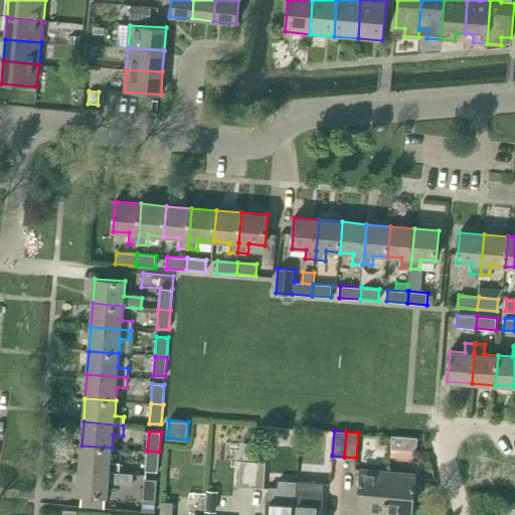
[(416,451),(417,438),(392,436),(391,448),(416,451)]
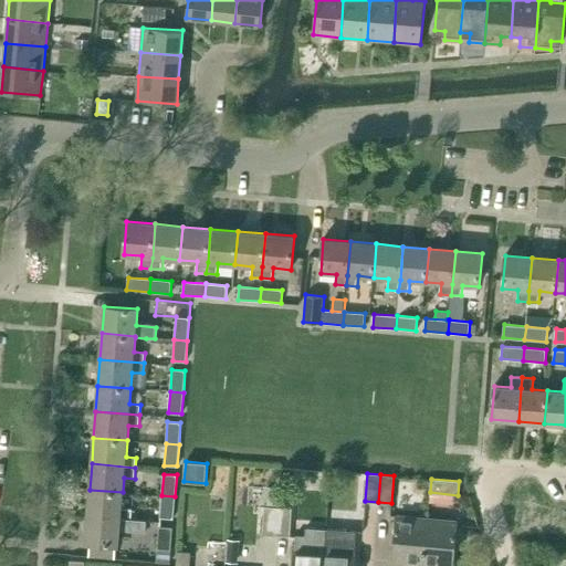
[(268,488),(266,506),(279,507),(280,488),(268,488)]
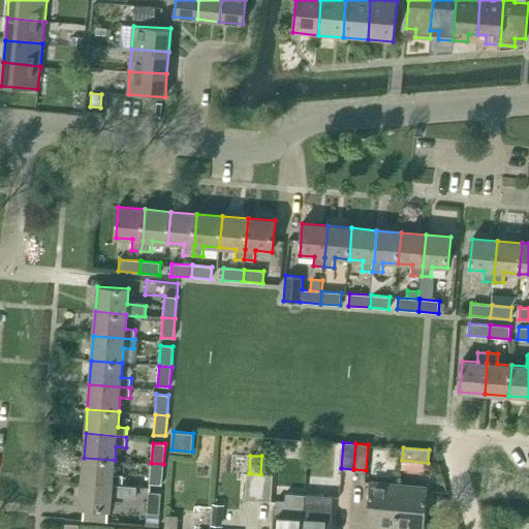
[(84,458),(82,481),(122,486),(123,476),(114,475),(115,460),(84,458)]
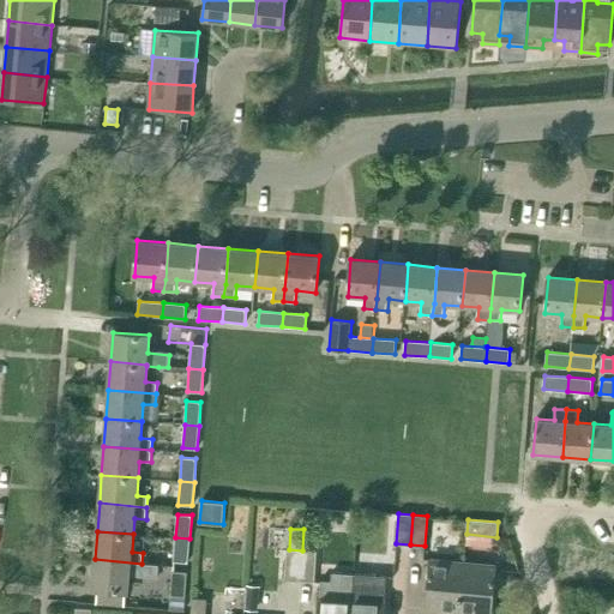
[(174,563),(187,563),(190,539),(175,537),(174,563)]
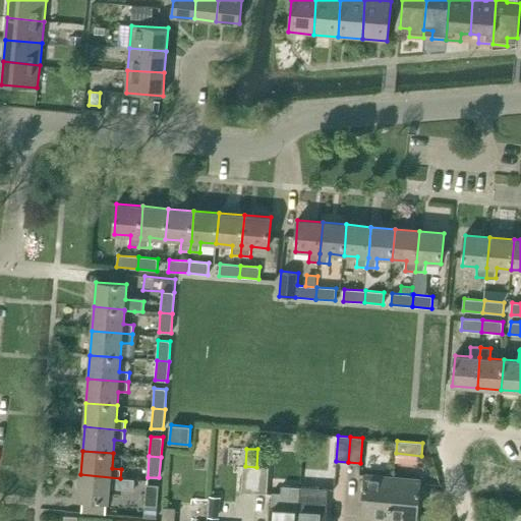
[(241,491),(254,494),(256,467),(245,466),(243,466),(241,491)]
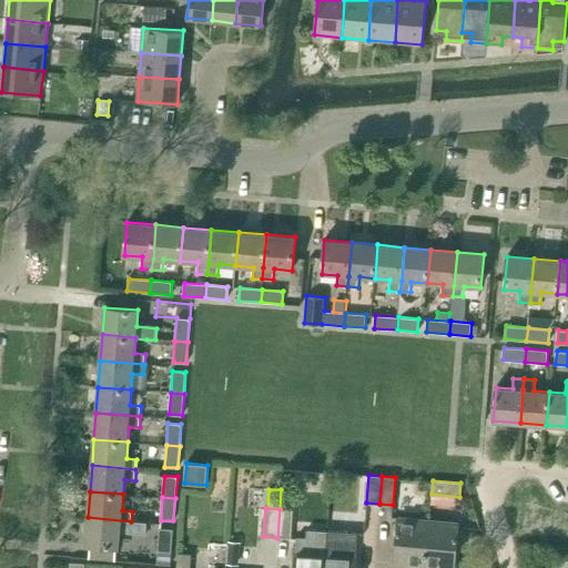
[(293,510),(280,509),(277,538),(291,538),(293,510)]
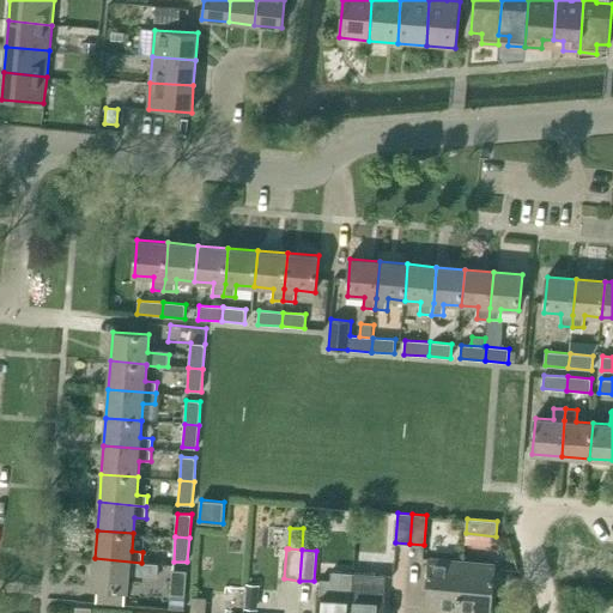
[(425,610),(459,612),(463,560),(430,557),(425,610)]
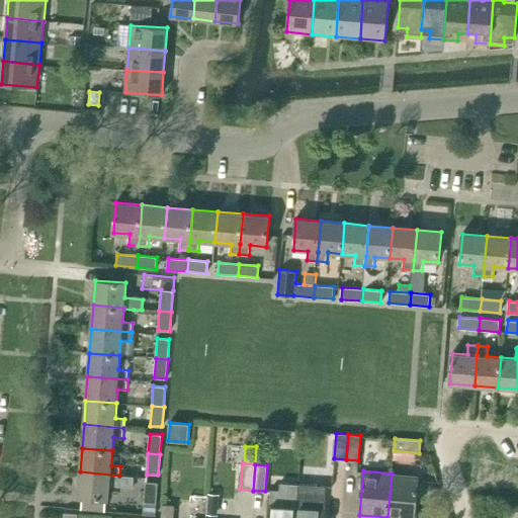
[(81,510),(105,512),(106,499),(108,499),(109,487),(126,488),(134,489),(135,478),(127,478),(119,477),(119,476),(80,471),(78,497),(82,497),(81,510)]
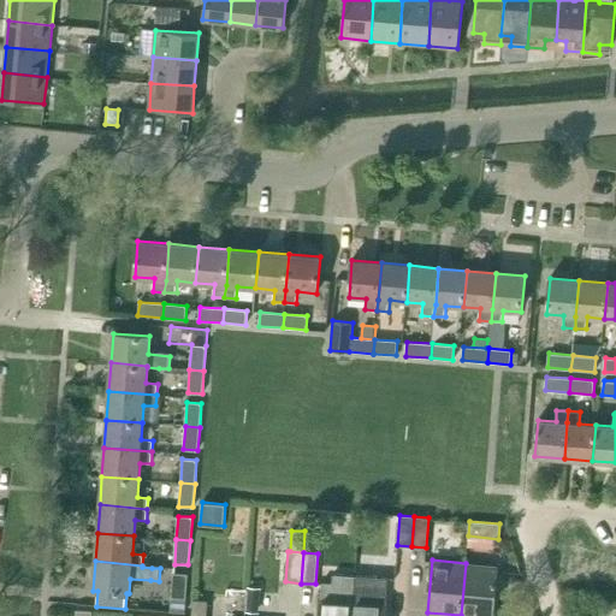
[(469,615),(492,615),(497,566),(466,563),(461,615),(469,615)]
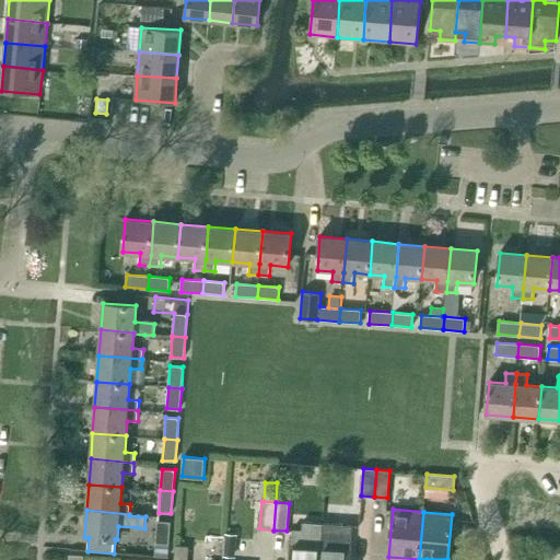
[(168,544),(171,522),(158,521),(155,543),(168,544)]
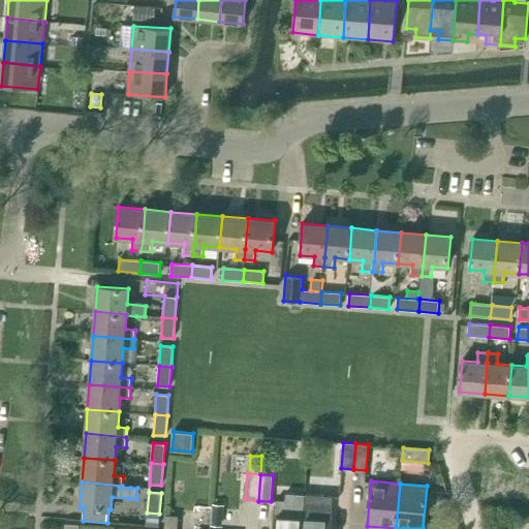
[(276,512),(274,528),(303,528),(304,515),(305,495),(286,494),(285,501),(277,500),(276,512)]
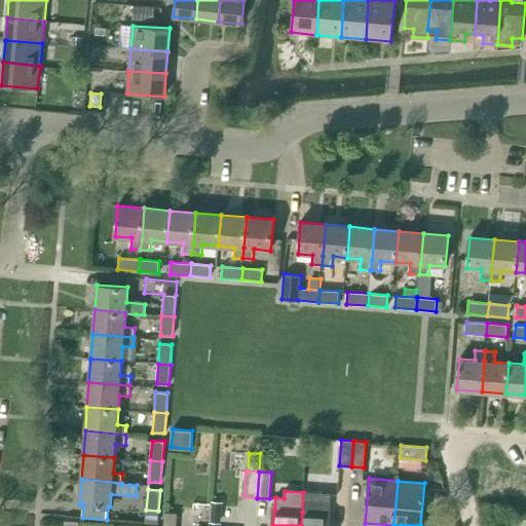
[(302,512),(301,525),(328,525),(330,513),(331,494),(303,492),(302,512)]
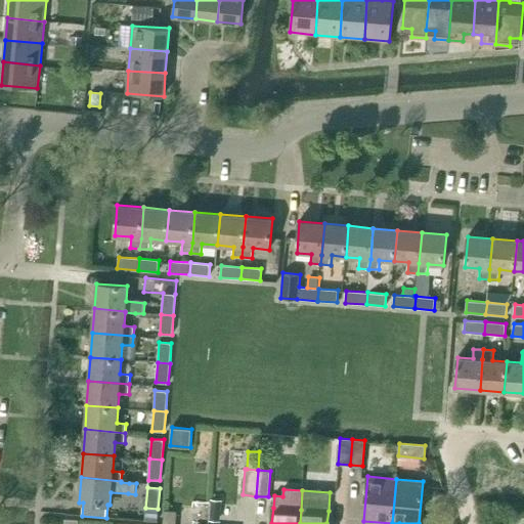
[(211,499),(209,520),(221,521),(222,500),(211,499)]
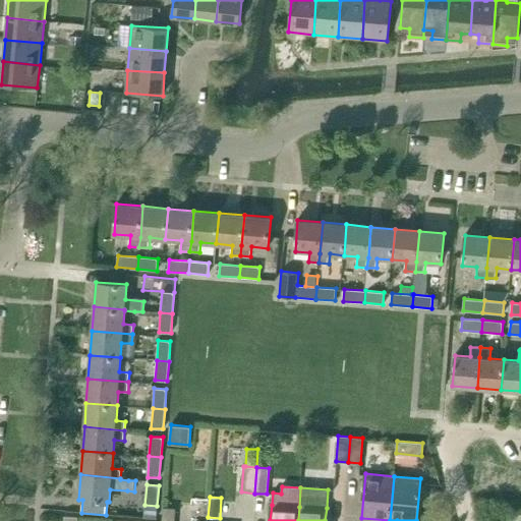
[(174,520),(175,508),(163,508),(161,520),(174,520)]
